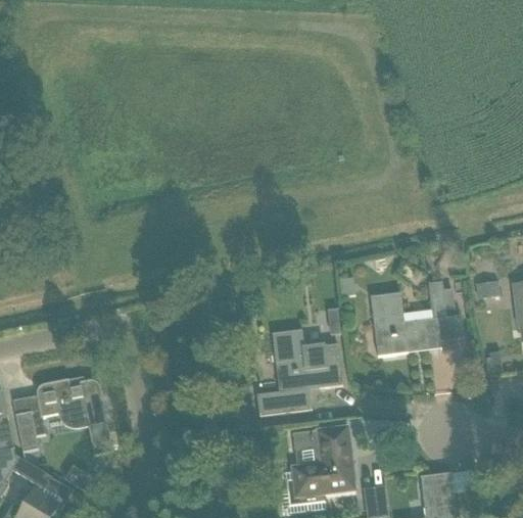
[(352,276),(338,278),(341,295),(354,293),(352,276)]
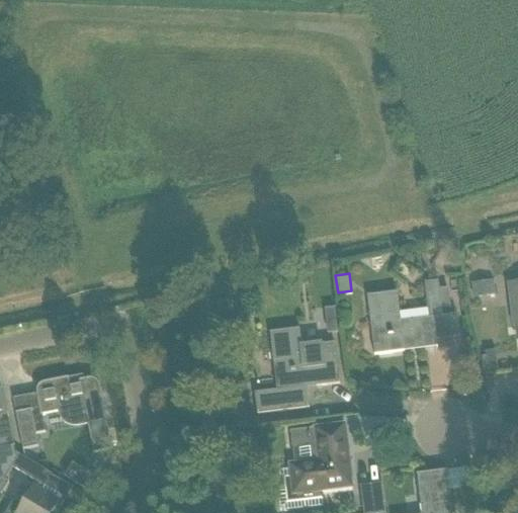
[(495,291),(493,276),(470,279),(472,294),(495,291)]
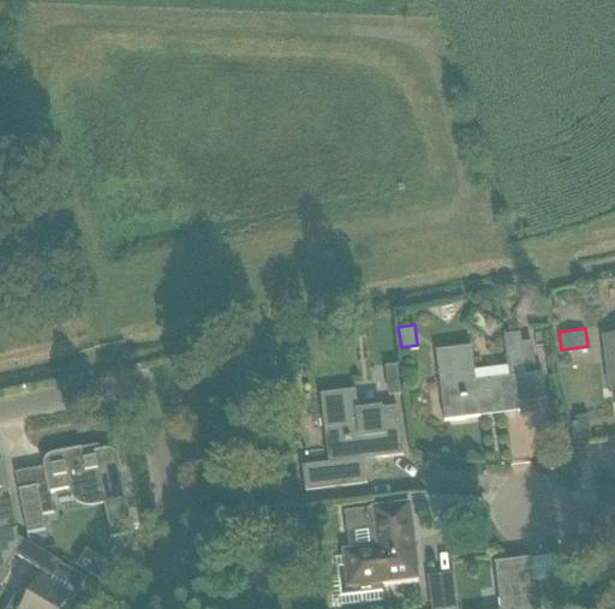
[(614,329),(603,332),(609,384),(614,383),(614,329)]
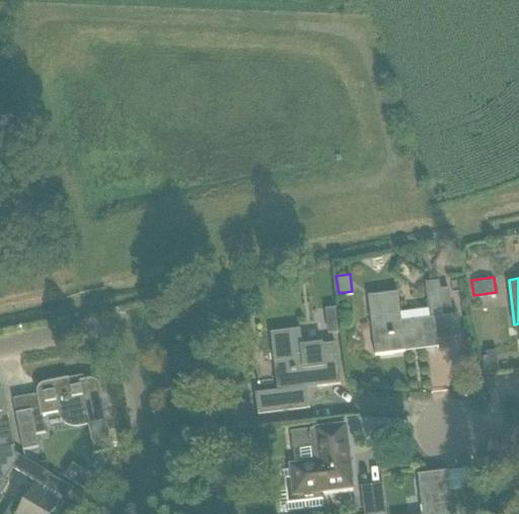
[(367,293),(374,352),(438,344),(434,314),(443,313),(439,279),(425,280),(429,314),(401,318),(397,289),(367,293)]
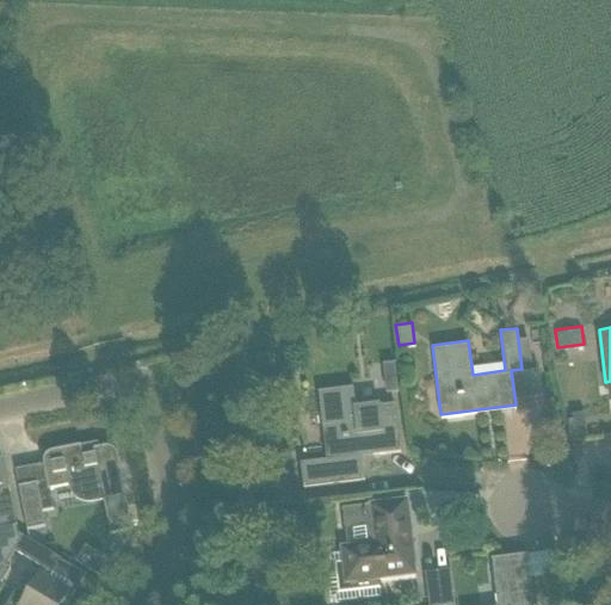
[(395,358),(383,359),(387,389),(399,388),(395,358)]
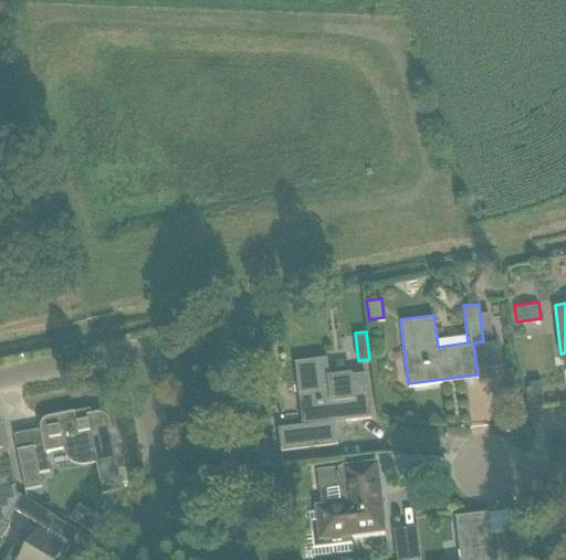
[(370,415),(367,382),(366,382),(365,370),(329,374),(327,355),(294,359),(302,422),(278,425),(280,448),(337,441),(334,415),(345,414),(346,419),(370,415)]
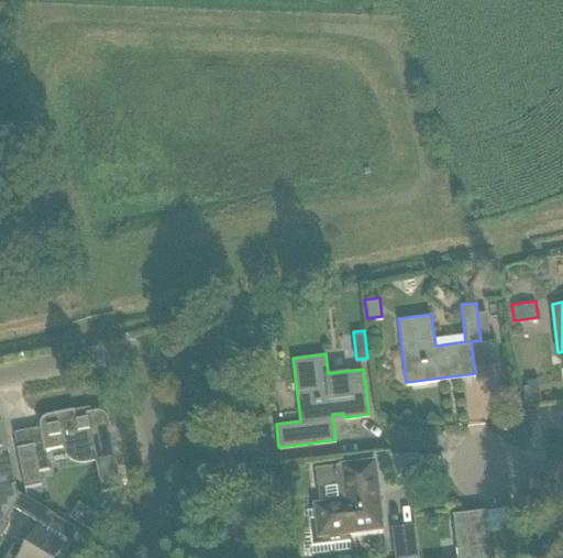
[(63,444),(62,439),(70,437),(73,444),(73,445),(73,446),(74,447),(76,449),(78,450),(80,450),(83,450),(92,449),(101,489),(121,485),(108,416),(108,414),(106,412),(105,411),(102,409),(100,408),(98,407),(97,407),(90,408),(90,404),(47,412),(45,413),(44,413),(42,414),(41,416),(40,417),(40,418),(39,420),(39,423),(39,424),(29,426),(32,442),(17,446),(21,467),(24,485),(42,482),(39,468),(50,466),(45,448),(63,444)]
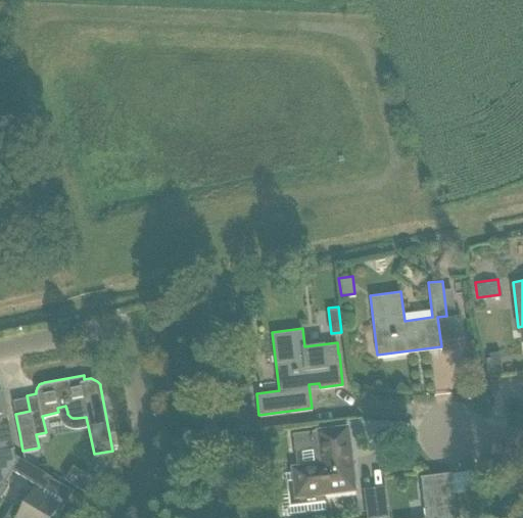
[(0,481),(3,481),(18,456),(15,454),(13,448),(11,435),(7,415),(0,416),(0,481)]
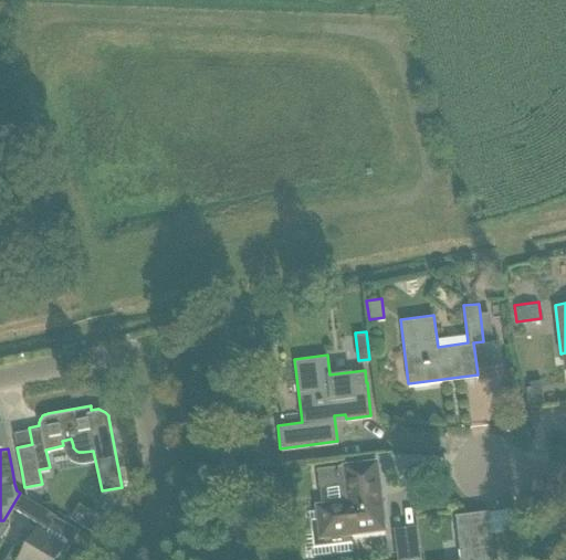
[(316,504),(320,537),(304,539),(306,555),(353,549),(350,534),(385,529),(376,460),(317,467),(318,484),(338,482),(339,489),(346,489),(347,499),(316,504)]
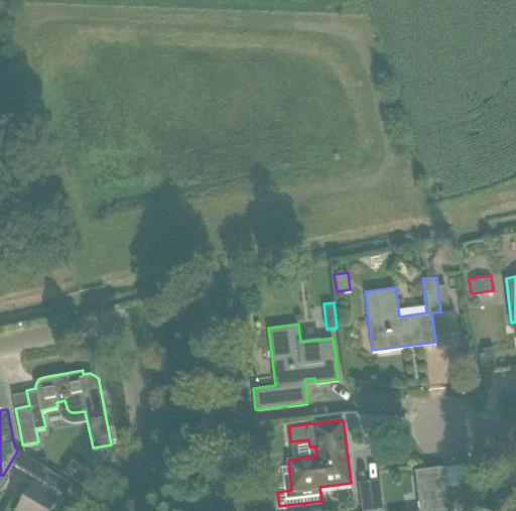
[(12,463),(44,482),(51,469),(19,450),(12,463)]
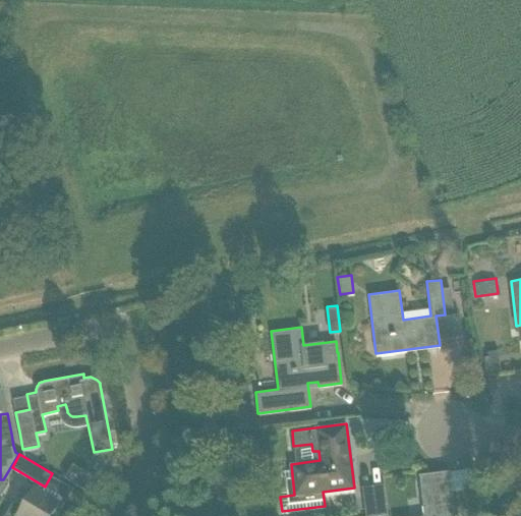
[(454,468),(456,486),(476,484),(475,466),(454,468)]
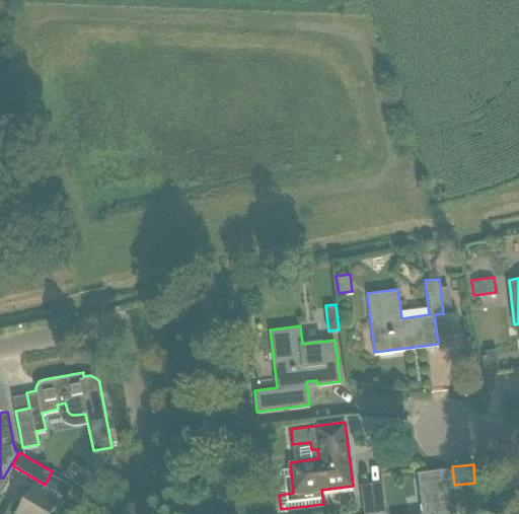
[(74,481),(89,490),(98,475),(82,466),(74,481)]
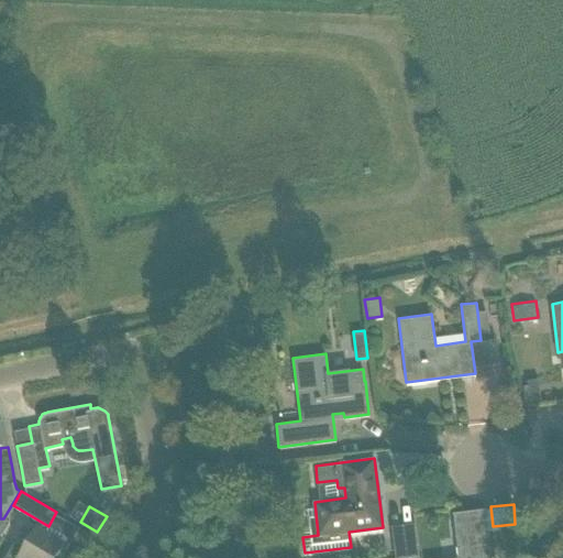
[(457,557),(450,557),(490,557),(485,507),(452,512),(457,557)]
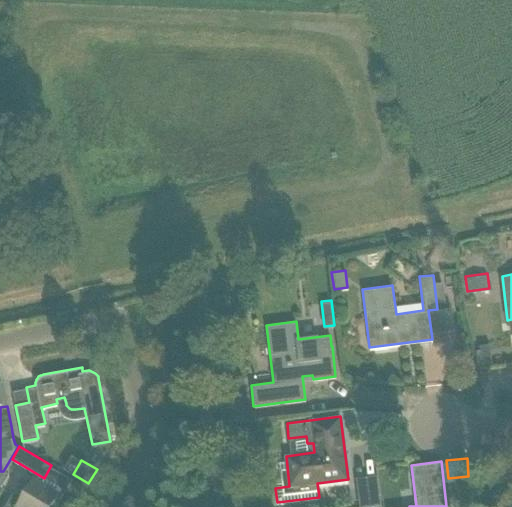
[(2,506),(60,506),(62,505),(54,500),(58,492),(41,482),(33,477),(21,497),(12,492),(2,506)]
